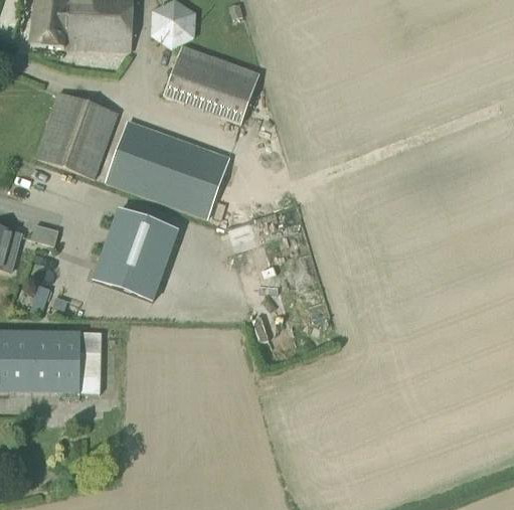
[(131,50),(133,0),(34,0),(30,43),(64,47),(64,46),(131,50)]
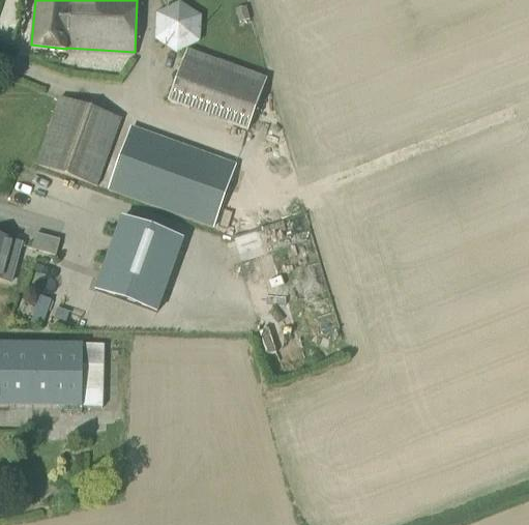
[(176,0),(156,10),(155,36),(177,51),(200,38),(202,12),(183,0),(176,0)]
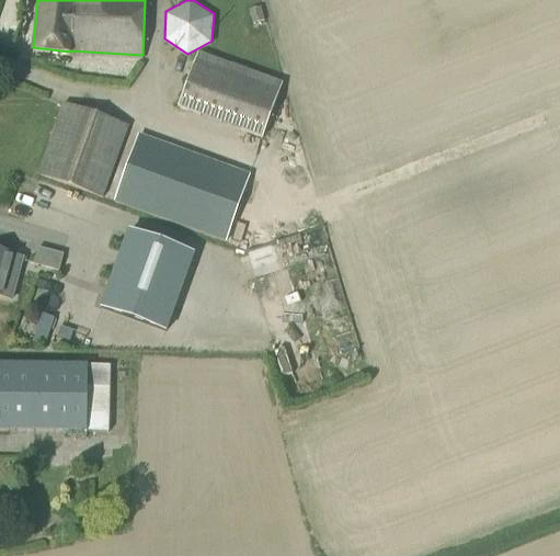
[(254,20),(266,16),(262,2),(250,6),(254,20)]
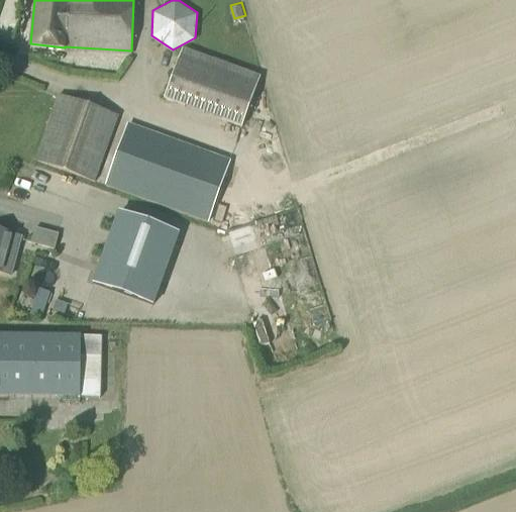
[(165,96),(242,124),(261,73),(183,44),(165,96)]
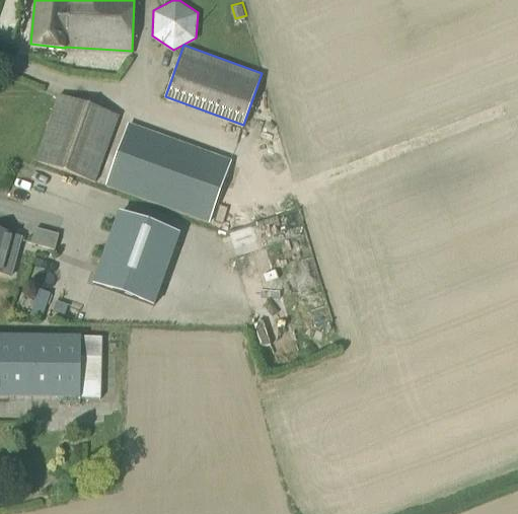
[(94,179),(118,115),(59,92),(34,157),(94,179)]
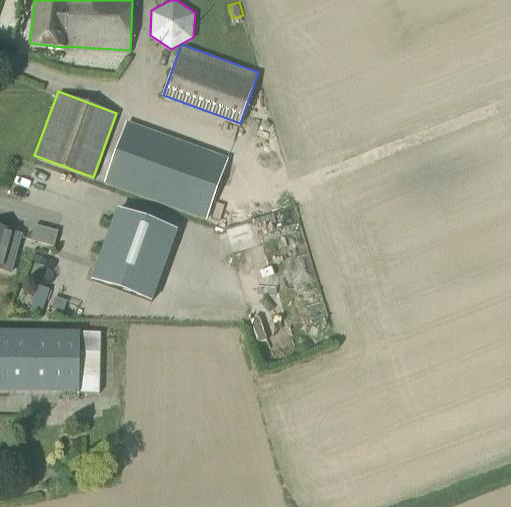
[(228,157),(159,132),(126,120),(104,180),(159,201),(207,217),(228,157)]
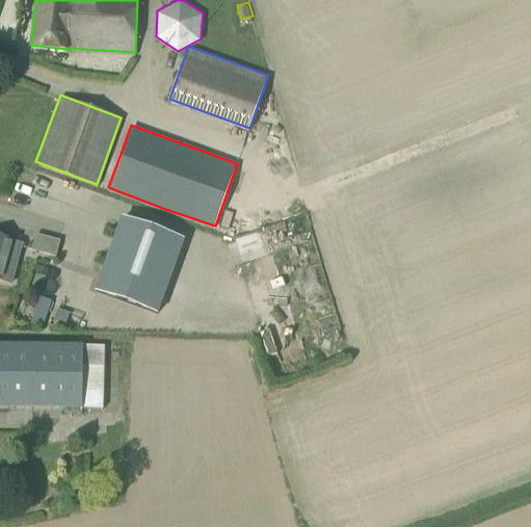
[(184,239),(121,217),(94,291),(157,314),(184,239)]
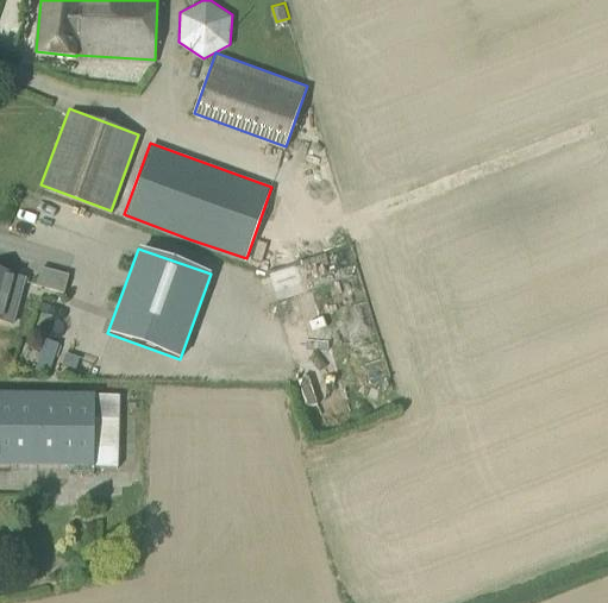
[(39,264),(35,282),(62,290),(67,271),(39,264)]
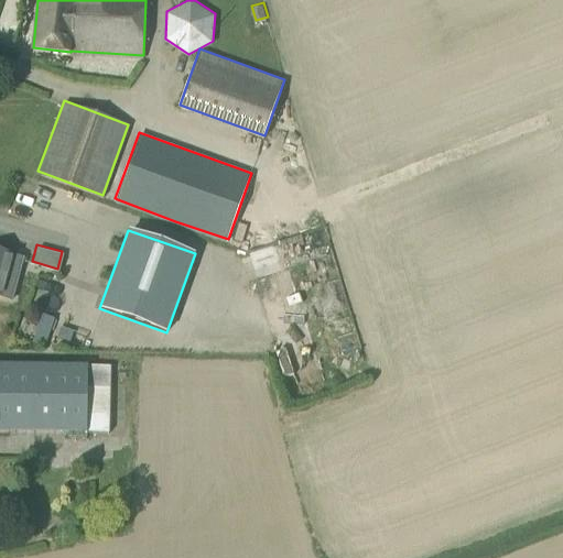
[(0,294),(10,297),(21,255),(0,249),(0,294)]
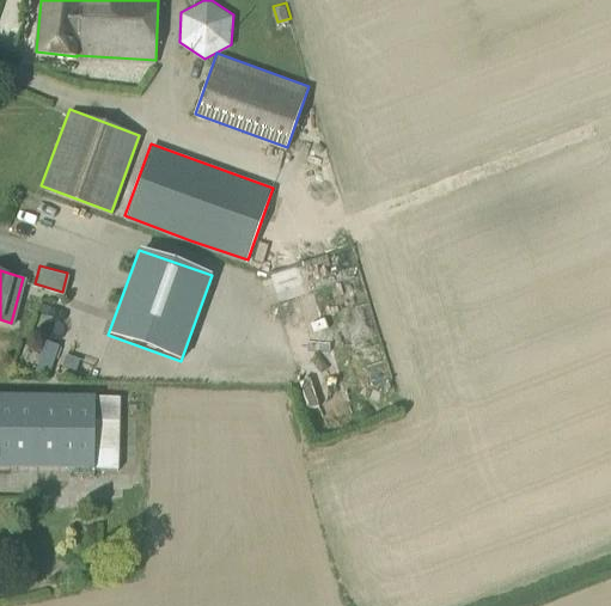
[(48,336),(42,363),(54,367),(61,338),(48,336)]
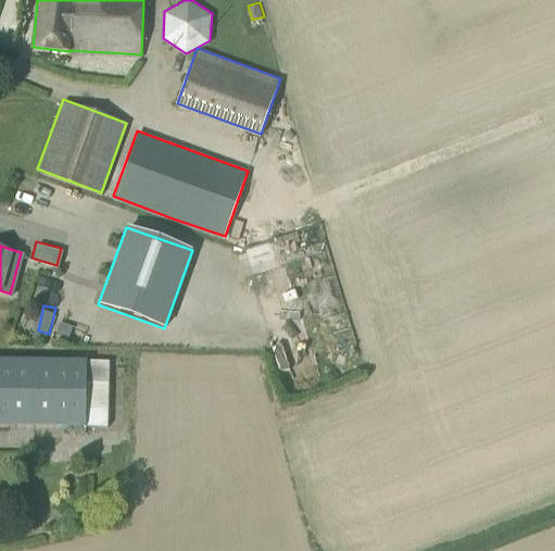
[(110,360),(86,359),(0,358),(0,423),(109,425),(110,360)]
